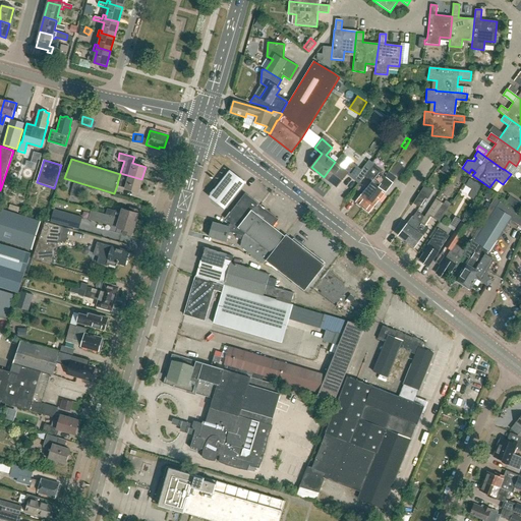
[(336,186),(346,174),(354,179),(359,183),(364,176),(373,165),(371,163),(368,161),(361,170),(350,162),(344,169),(335,162),(324,177),(336,186)]
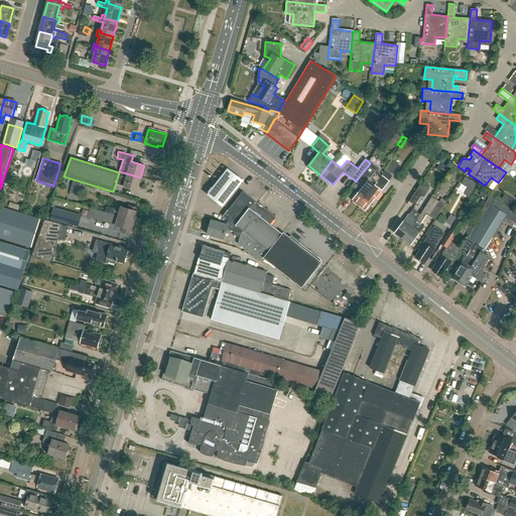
[(392,174),(398,164),(393,161),(386,170),(392,174)]
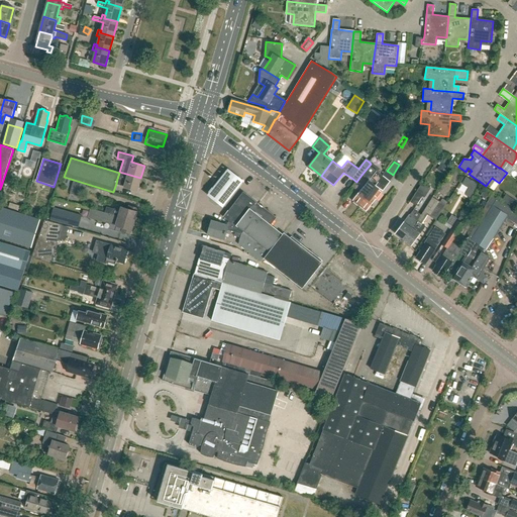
[(445,175),(451,167),(443,162),(437,170),(445,175)]
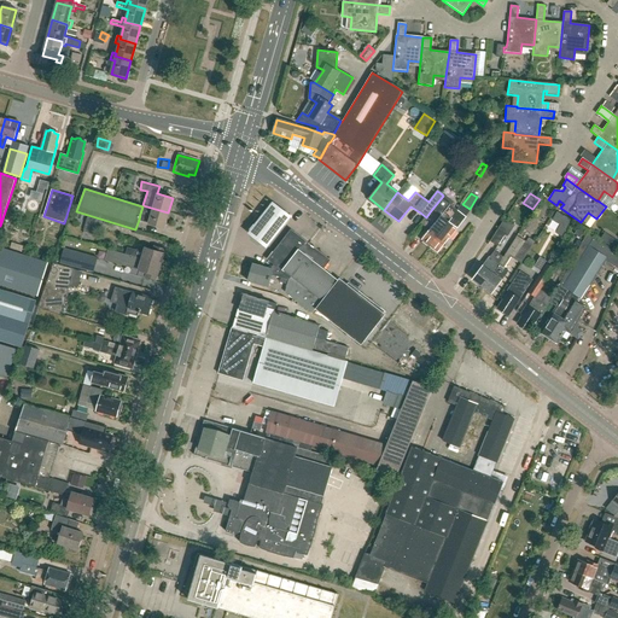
[(423,240),(430,246),(453,215),(456,210),(452,207),(454,203),(443,196),(432,209),(441,216),(437,220),(423,240)]
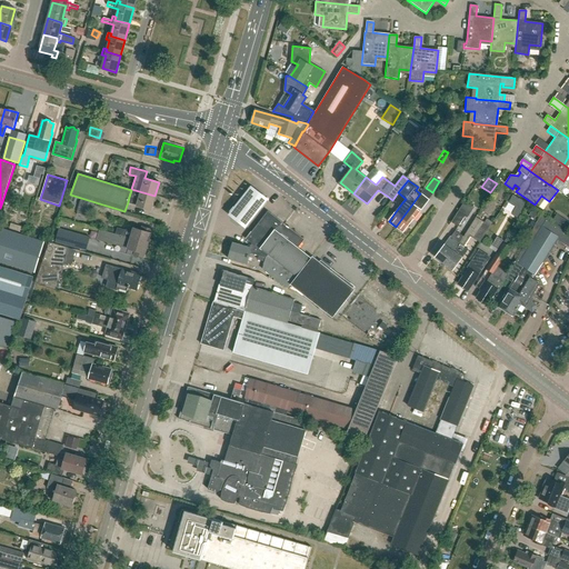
[(251,187),(228,213),(245,228),(268,200),(251,187)]
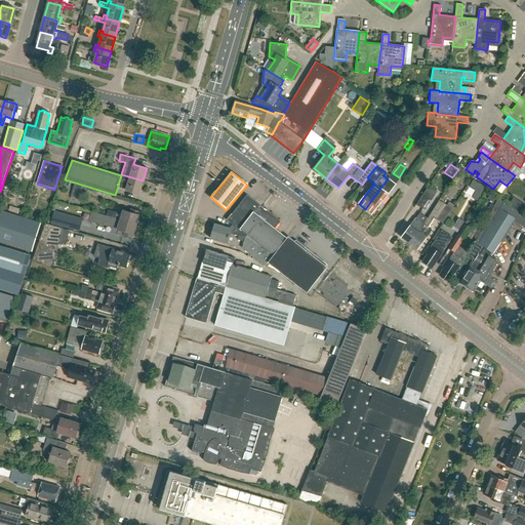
[(139,194),(143,180),(121,174),(121,175),(119,182),(118,187),(126,190),(139,194)]
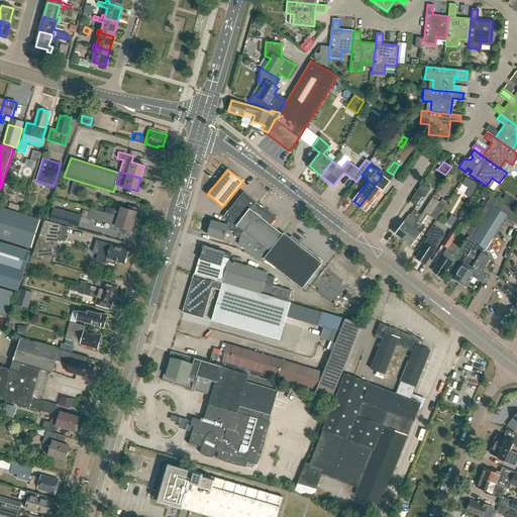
[(381,191),(386,185),(389,182),(382,176),(379,180),(359,206),(366,211),(379,194),(381,191)]
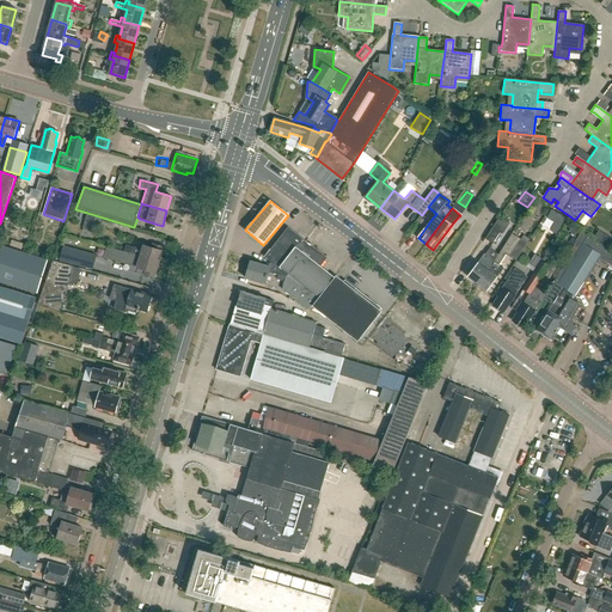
[(97,233),(102,218),(86,214),(83,228),(97,233)]
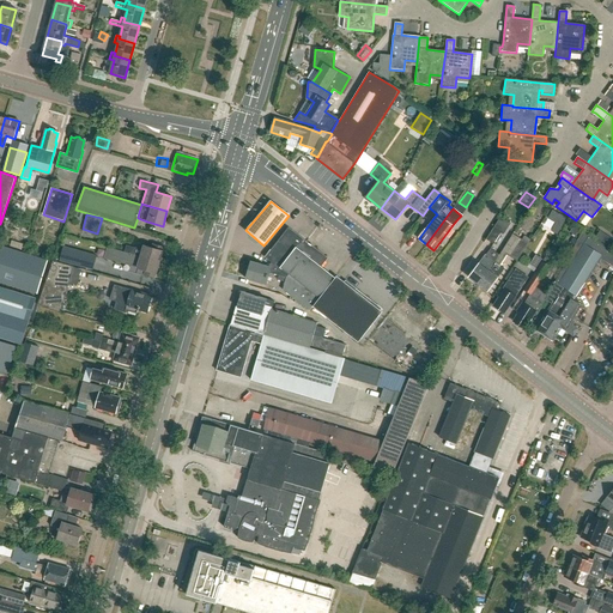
[(503,235),(510,224),(499,218),(496,224),(486,240),(493,244),(501,234),(503,235)]
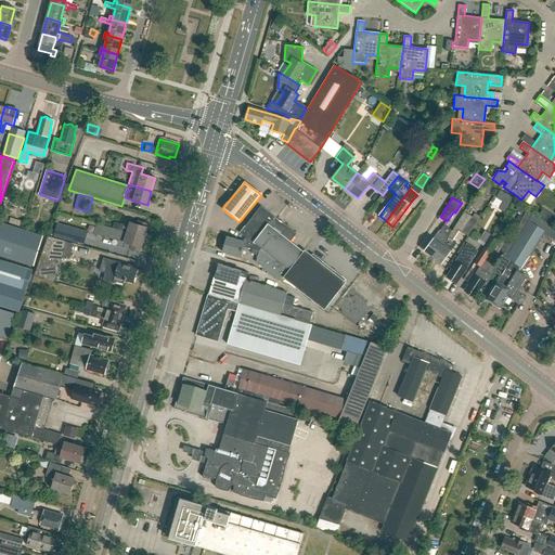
[(519,203),(515,210),(520,215),(526,206),(519,203)]
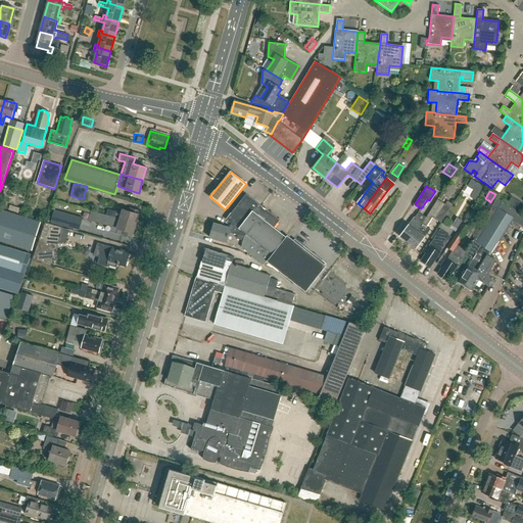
[(232,227),(230,232),(244,236),(241,247),(264,265),(272,253),(273,253),(286,237),(274,227),(280,220),(247,193),(242,199),(243,200),(228,219),(232,223),(229,227),(232,227)]
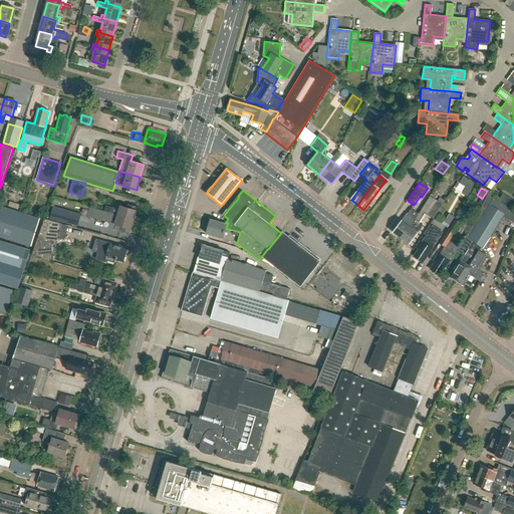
[(510,206),(513,201),(504,193),(500,198),(510,206)]
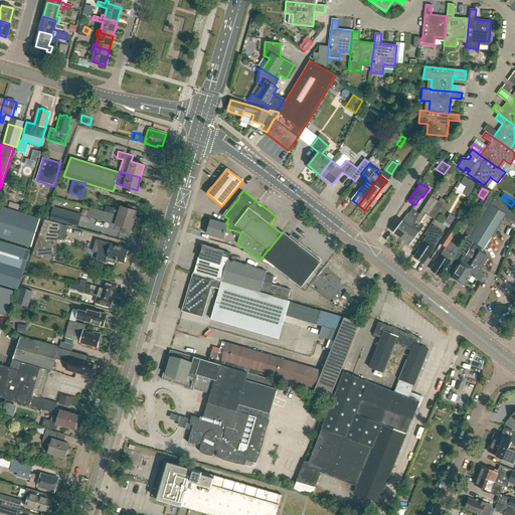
[(471,258),(470,260),(457,281),(464,286),(470,276),(474,278),(488,256),(483,252),(485,248),(503,218),(514,225),(514,213),(489,194),(466,236),(474,241),(468,251),(466,254),(471,258)]
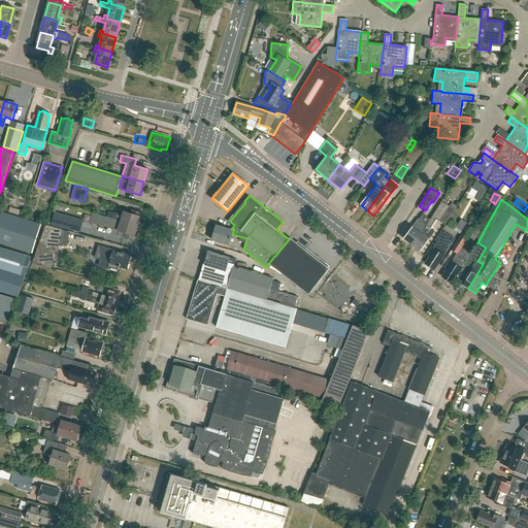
[(426,226),(411,244),(420,251),(434,232),(429,228),(436,218),(446,224),(455,210),(449,206),(441,202),(429,220),(426,225),(426,226)]
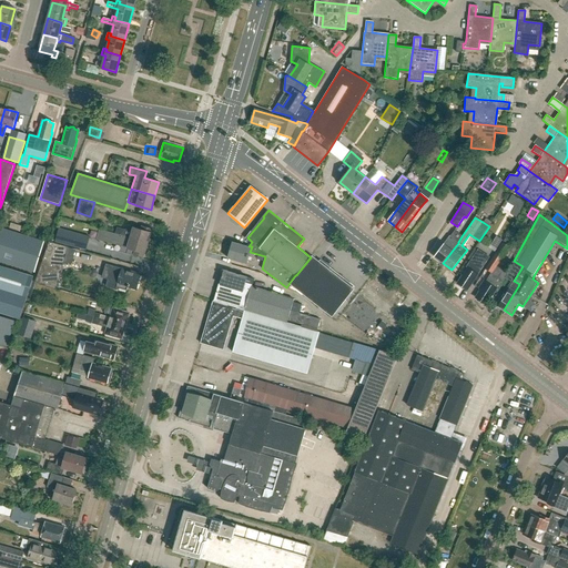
[(43,242),(0,227),(0,261),(33,273),(43,242)]
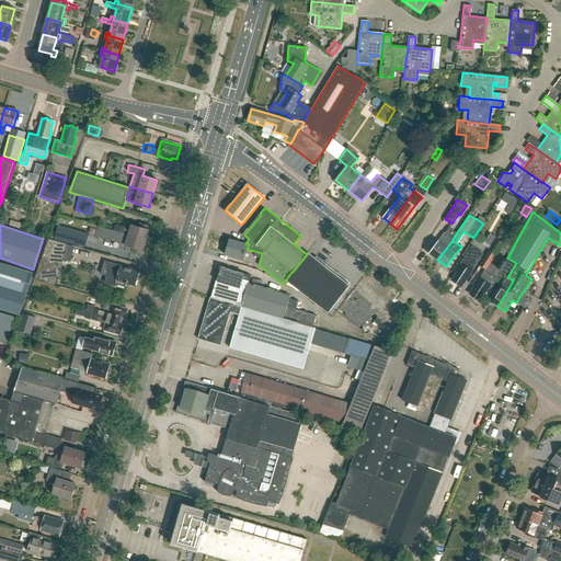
[(84,247),(88,233),(57,225),(54,239),(84,247)]
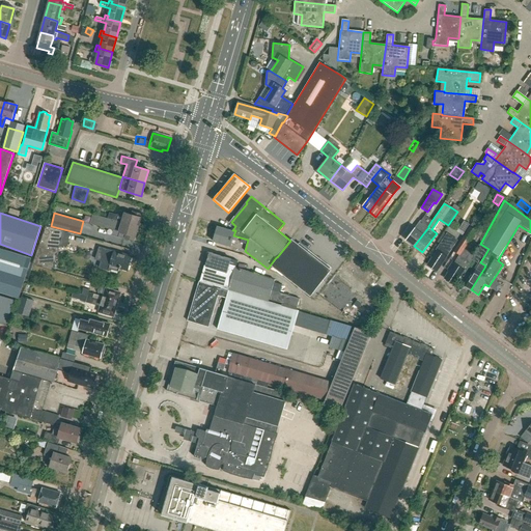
[(110,220),(138,227),(141,215),(133,213),(132,216),(124,214),(123,217),(109,213),(108,219),(110,220)]
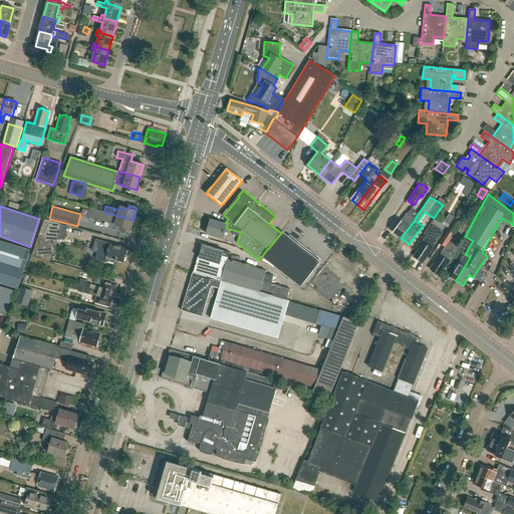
[(106,213),(104,212),(91,208),(88,217),(115,225),(121,227),(121,230),(130,233),(134,220),(106,213)]
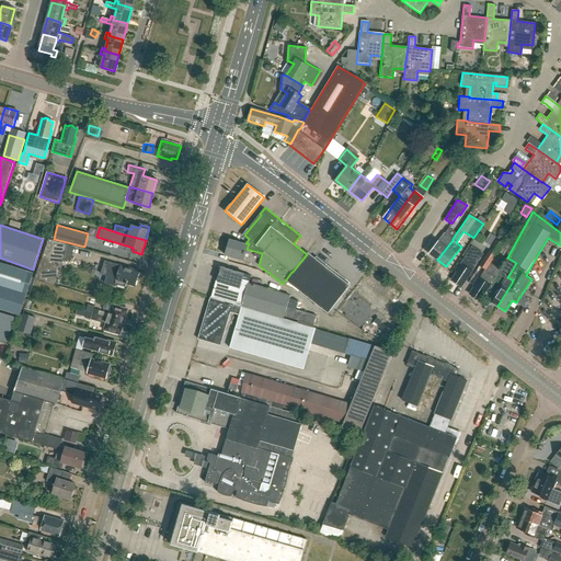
[(453,239),(456,233),(449,228),(445,233),(444,233),(428,253),(437,260),(453,240),(453,239)]
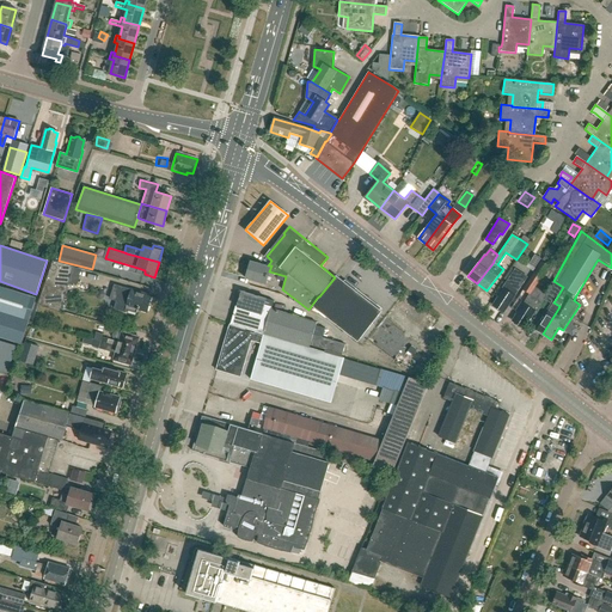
[(537,285),(545,270),(545,271),(551,262),(544,258),(530,280),(537,285)]
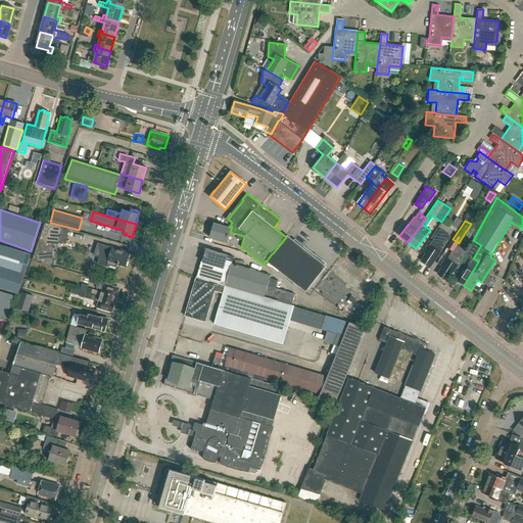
[(52,267),(62,228),(45,223),(32,262),(52,267)]
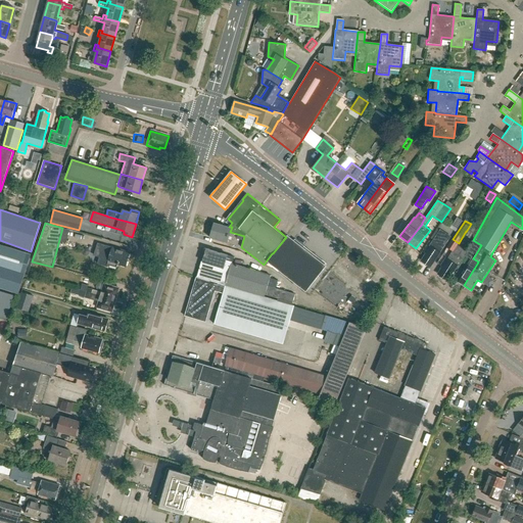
[(232,227),(229,227),(214,223),(209,237),(227,242),(230,232),(232,227)]
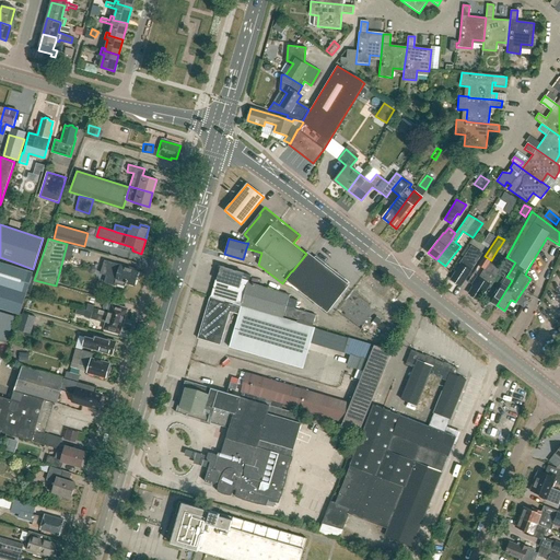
[(327,313),(349,284),(307,252),(286,280),(327,313)]
